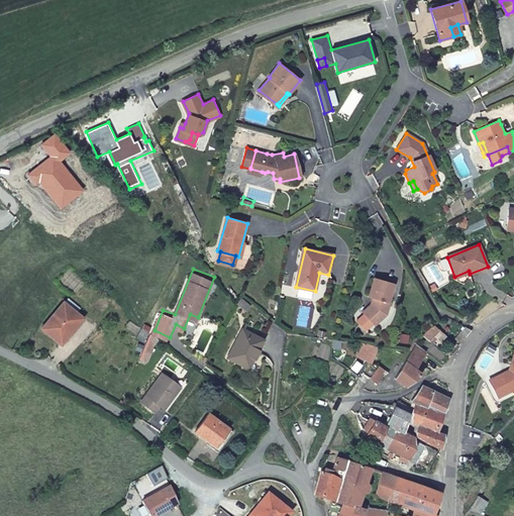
[(377,281),(371,298),(374,298),(377,299),(375,306),(373,305),(364,314),(376,326),(385,318),(386,318),(390,304),(391,304),(397,286),(377,281)]
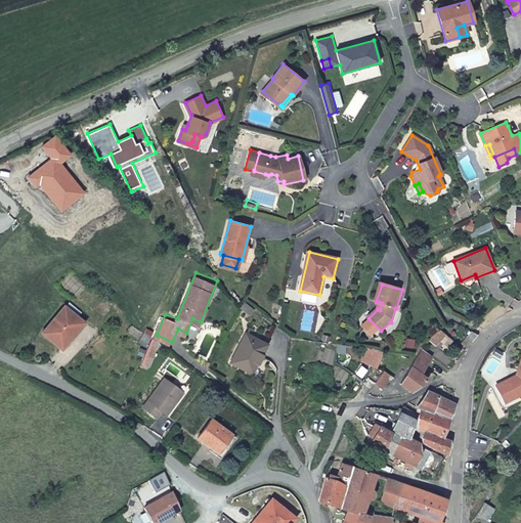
[(241,306),(250,313),(254,307),(245,300),(241,306)]
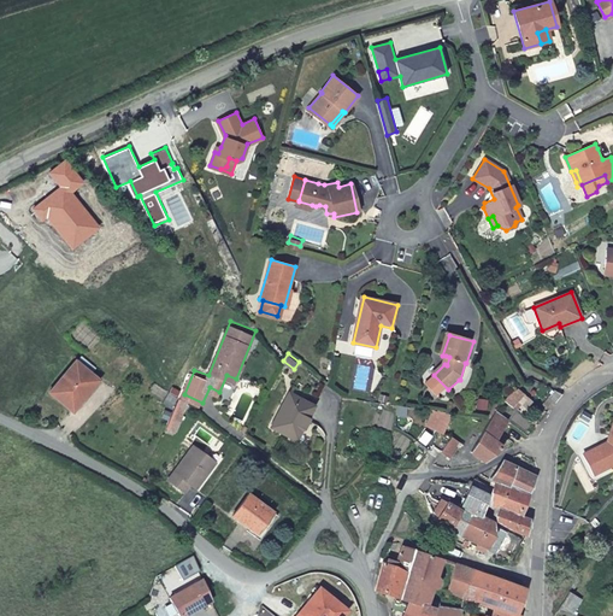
[(77,358),(52,391),(75,410),(101,379),(77,358)]
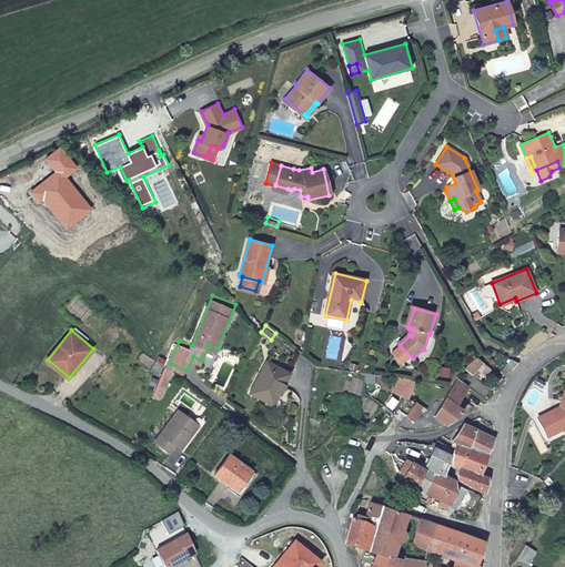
[(270,361),(254,394),(279,405),(294,372),(270,361)]
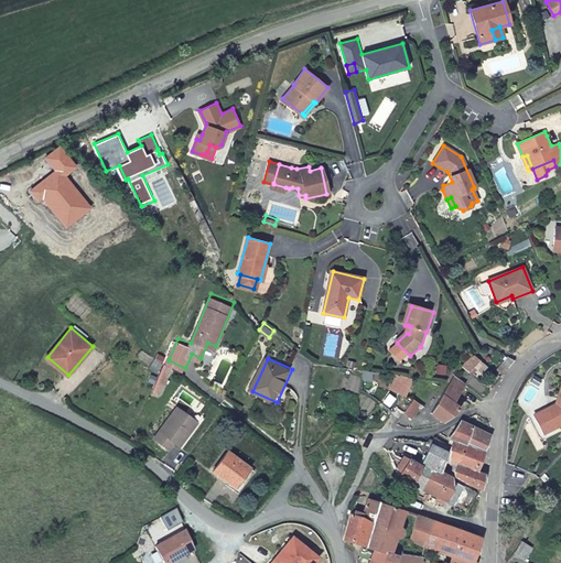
[(169,360),(168,359),(155,388),(165,392),(171,377),(170,376),(174,365),(169,360)]
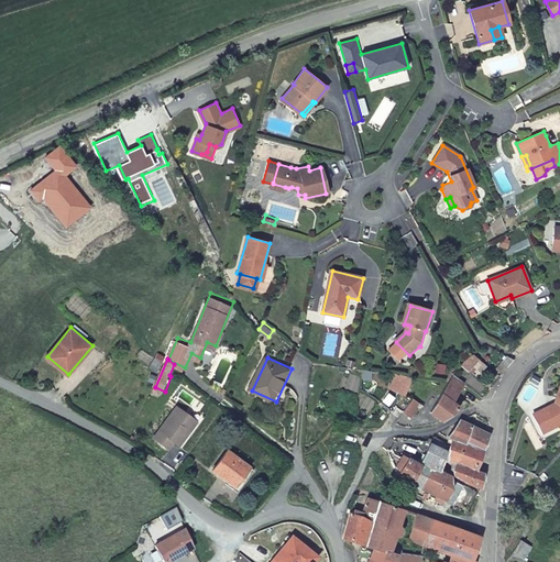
[(454,376),(449,383),(447,387),(431,411),(443,420),(460,406),(452,401),(457,395),(465,383),(454,376)]
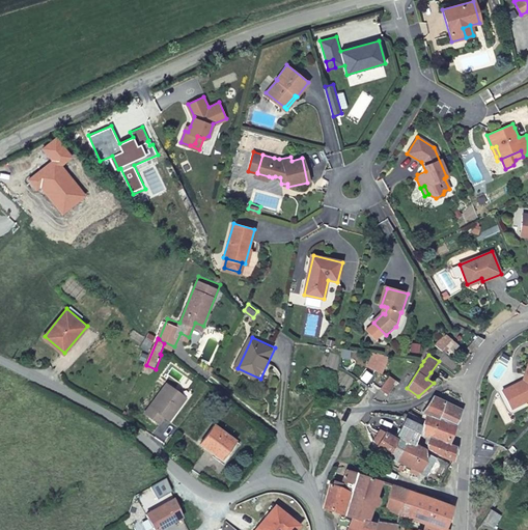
[(398,382),(390,377),(386,389),(393,394),(395,389),(398,382)]
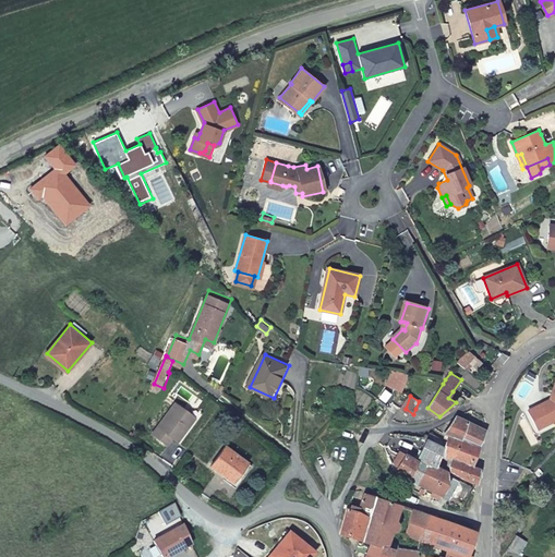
[(554,396),(553,400),(538,408),(546,426),(554,422),(554,396)]
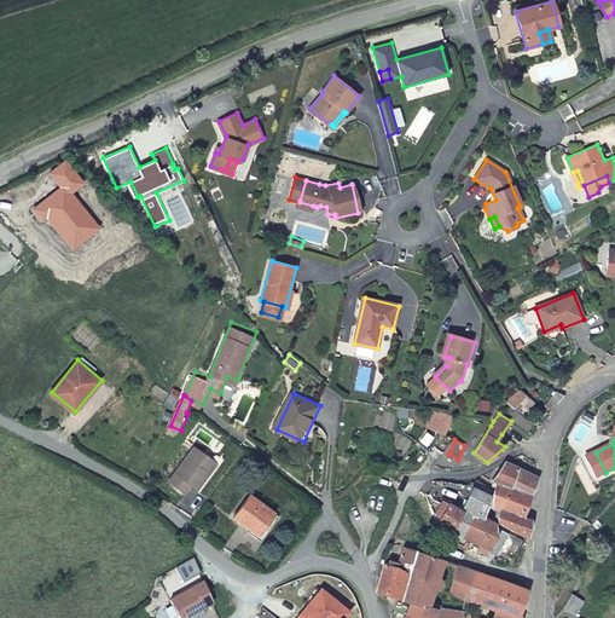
[(198,445),(172,481),(187,492),(193,484),(202,490),(221,462),(198,445)]
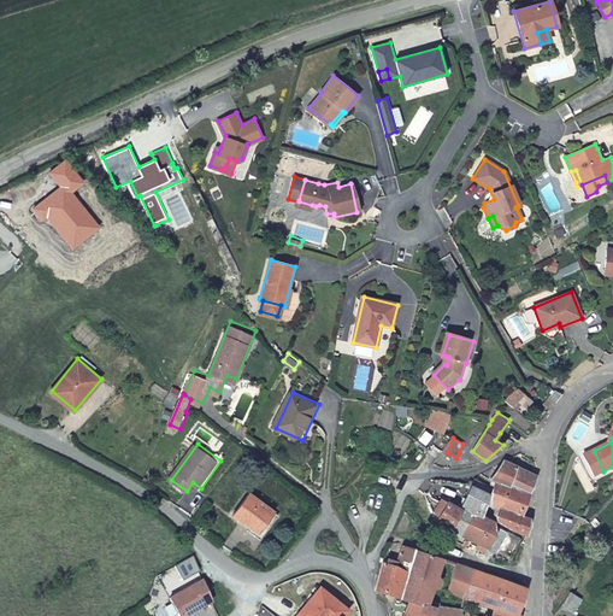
[(594,451),(588,455),(597,475),(603,471),(594,451)]
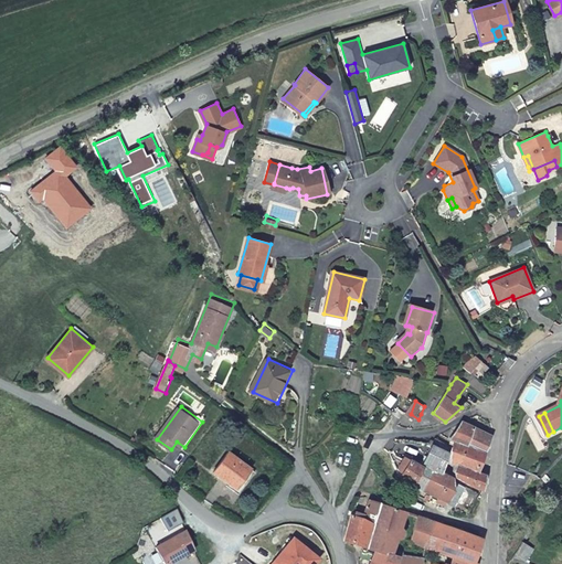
[(448,435),(457,439),(469,444),(476,428),(463,422),(455,426),(448,435)]
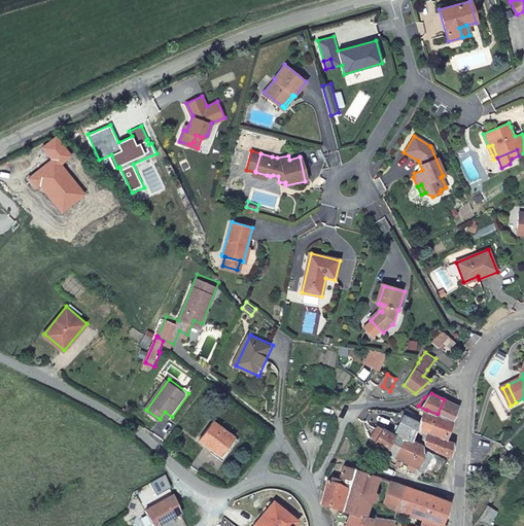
[(438,414),(456,421),(462,406),(444,399),(438,414)]
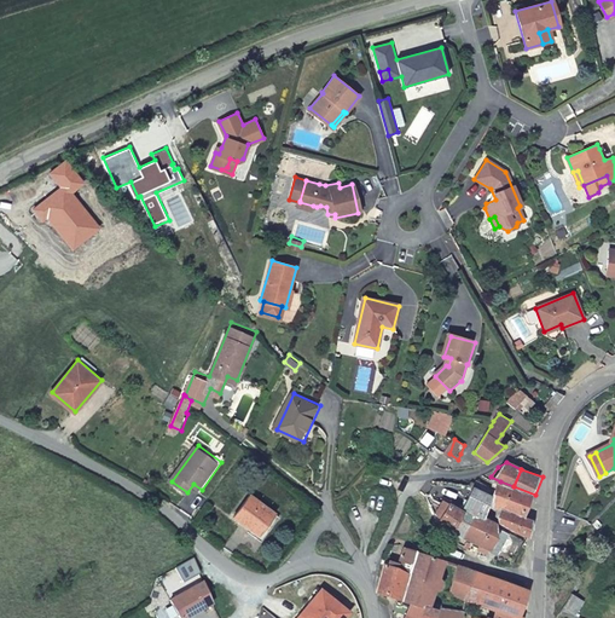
[(456,529),(466,535),(479,512),(487,517),(494,486),(479,478),(475,487),(469,507),(450,498),(445,508),(440,506),(437,509),(442,518),(456,529)]
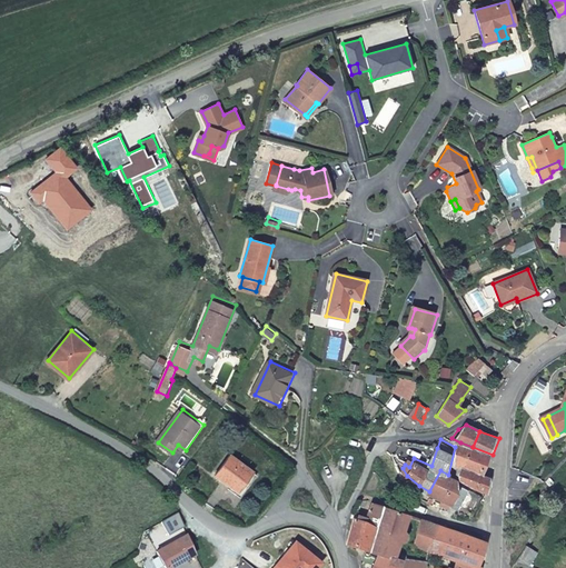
[(486,471),(493,455),(473,447),(460,442),(456,456),(462,477),(490,490),(494,476),(486,471)]
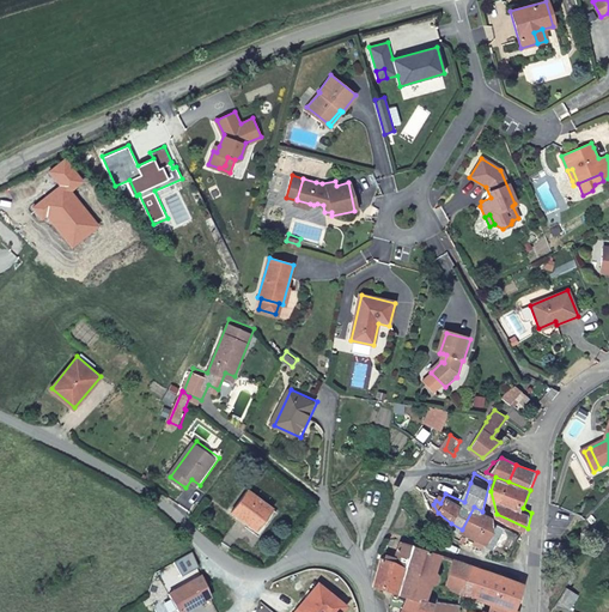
[(255,491),(238,511),(254,523),(251,527),(266,537),(282,515),(255,491)]
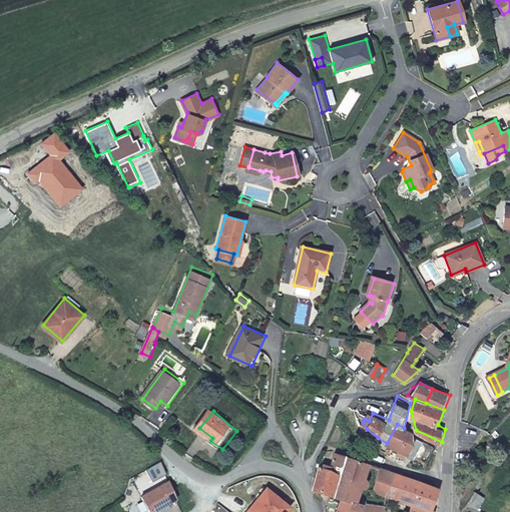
[(397,424),(387,443),(410,454),(414,445),(414,433),(404,428),(397,424)]
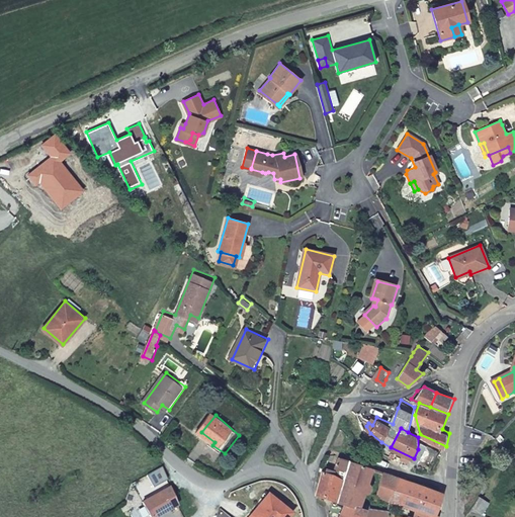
[(354,461),(351,459),(337,500),(344,502),(339,516),(362,516),(366,507),(361,505),(365,493),(368,494),(371,491),(371,487),(368,486),(374,468),(370,467),(371,460),(356,454),(354,461)]
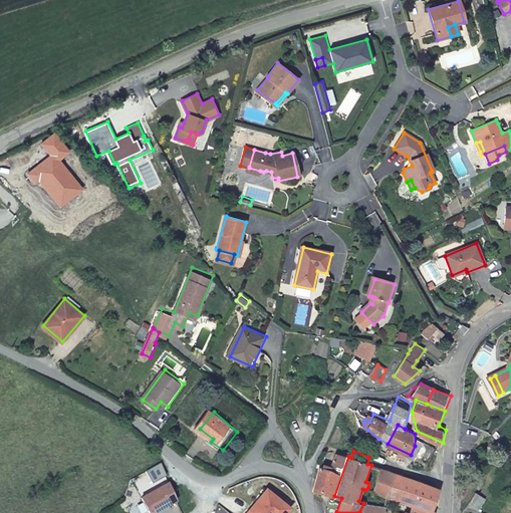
[(334,496),(348,456),(338,453),(333,469),(320,466),(314,491),(334,496)]
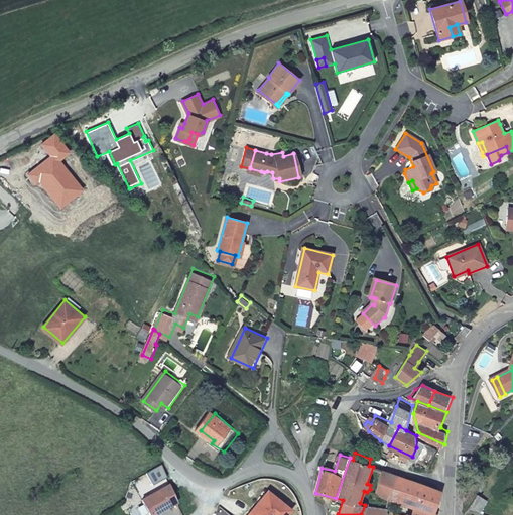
[(151,472),(157,484),(171,476),(166,464),(151,472)]
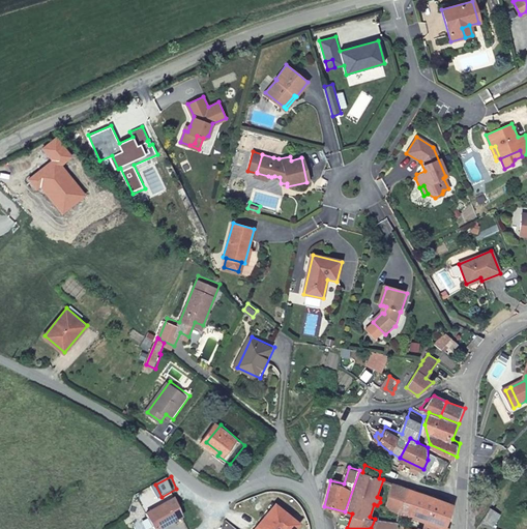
[(454,505),(392,483),(387,505),(390,507),(402,511),(427,521),(423,528),(420,528),(405,525),(403,528),(447,528),(448,527),(446,525),(454,505)]
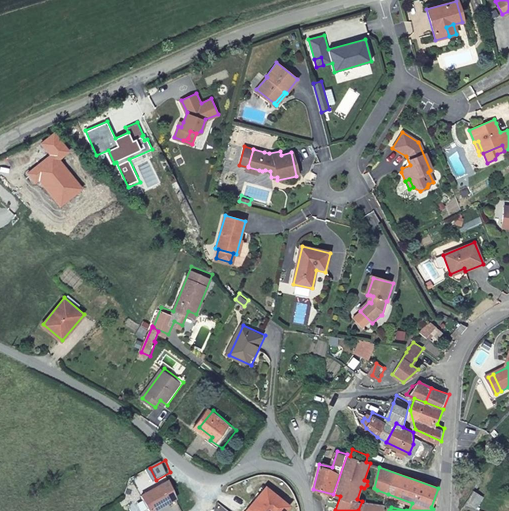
[(144,495),(153,510),(154,510),(180,497),(172,480),(144,495)]
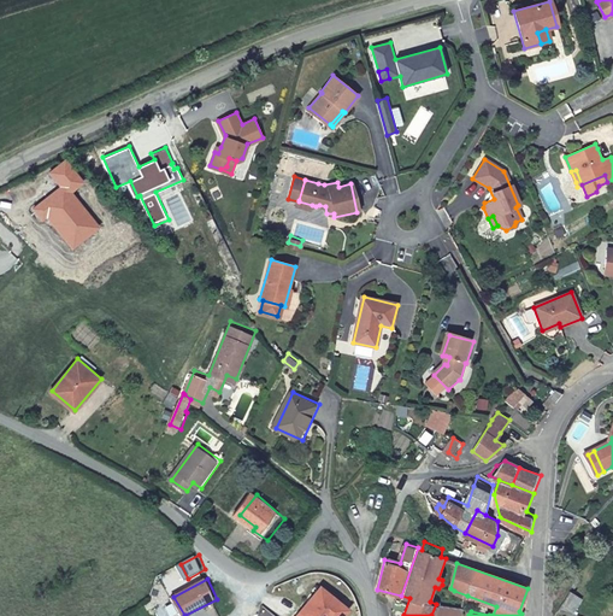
[(300,615),(345,615),(351,610),(323,587),(300,615)]
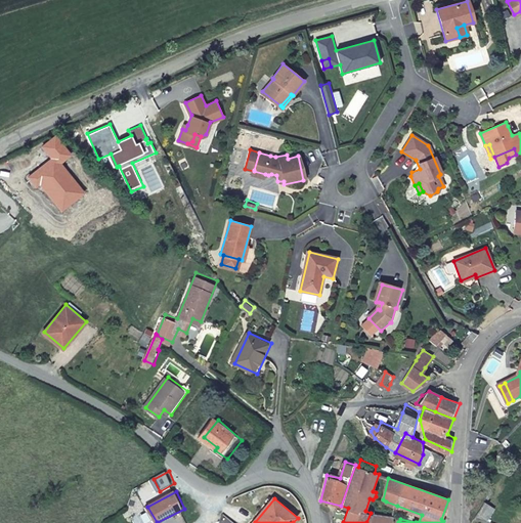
[(371,513),(366,522),(391,522),(393,518),(371,513)]
